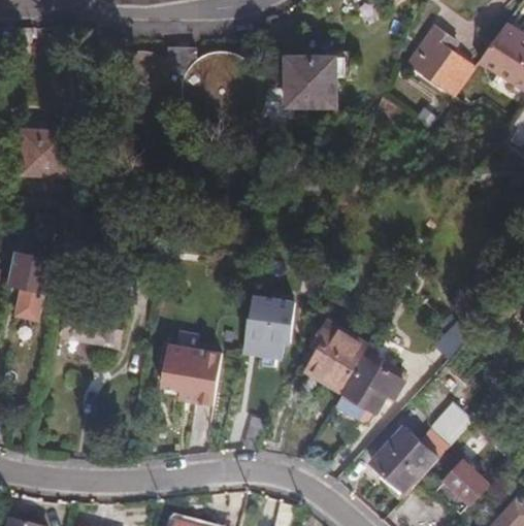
[(522,34),(503,23),(478,62),(523,91),(523,41),(519,38),(522,34)]
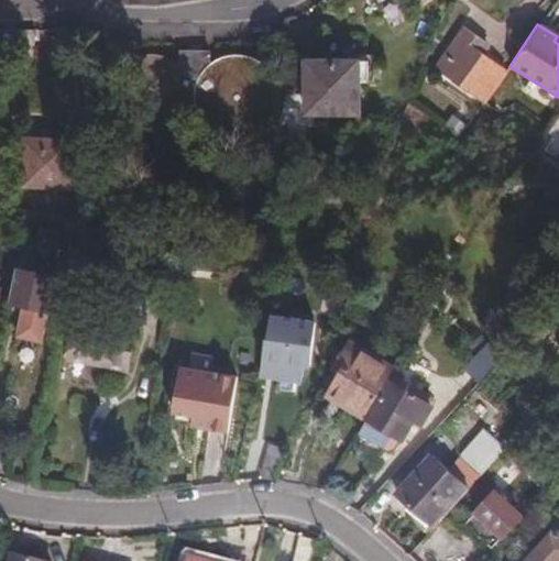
[(31,29),(8,28),(7,56),(30,56),(31,29)]
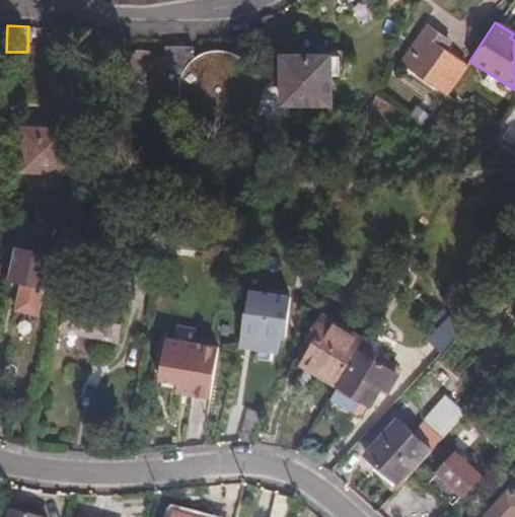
[(397,68),(446,97),(463,69),(445,58),(438,54),(443,46),(420,31),(397,68)]
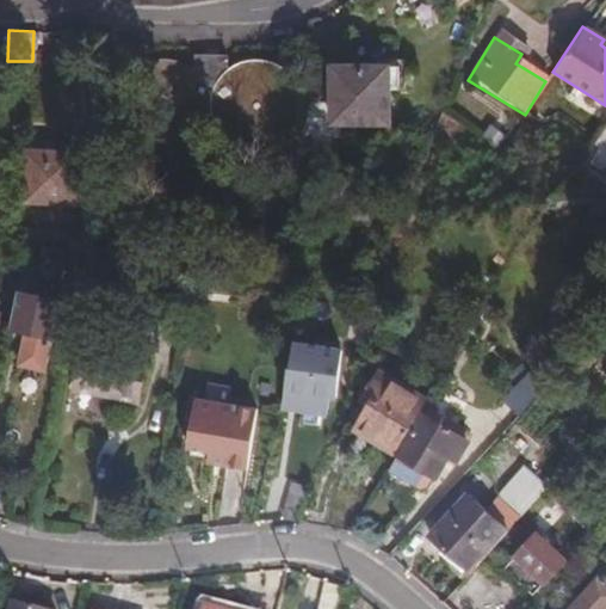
[(223,72),(224,54),(205,54),(191,54),(191,68),(177,68),(165,72),(150,85),(142,99),(141,118),(147,137),(162,152),(180,158),(198,155),(208,151),(218,142),(233,151),(247,155),(263,152),(278,143),(289,130),(295,114),(292,93),(280,78),(265,67),(251,63),(237,66),(223,72)]
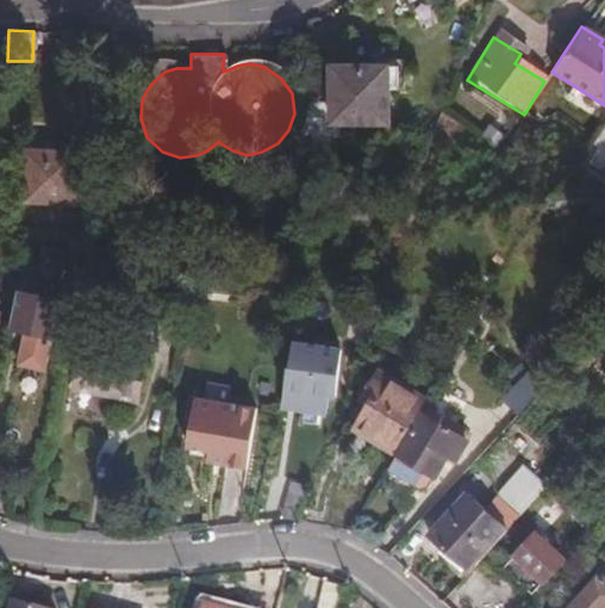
[(384,90),(372,64),(343,63),(332,63),(331,119),(384,122),(384,90)]
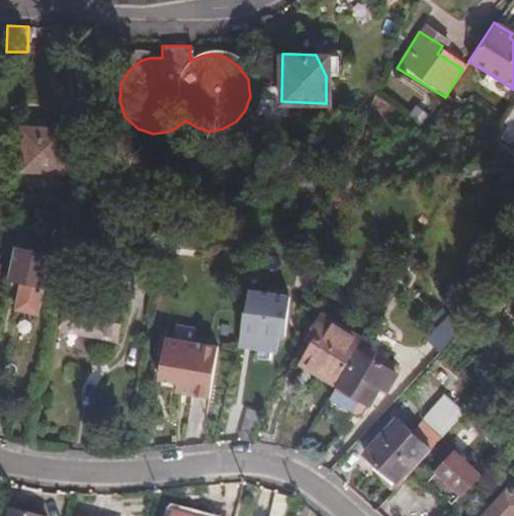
[(337,56),(316,55),(326,76),(336,76),(337,56)]
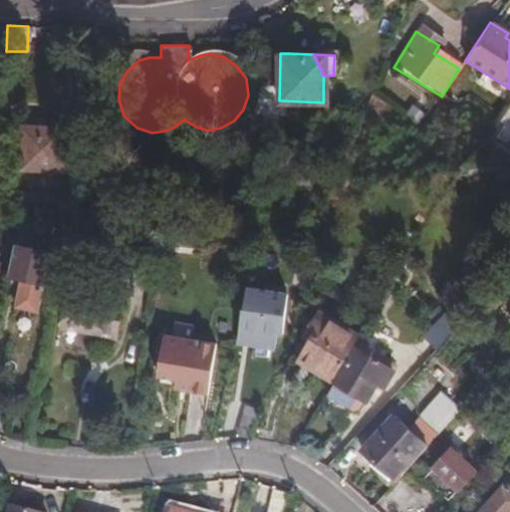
[(427,116),(414,107),(406,118),(419,128),(427,116)]
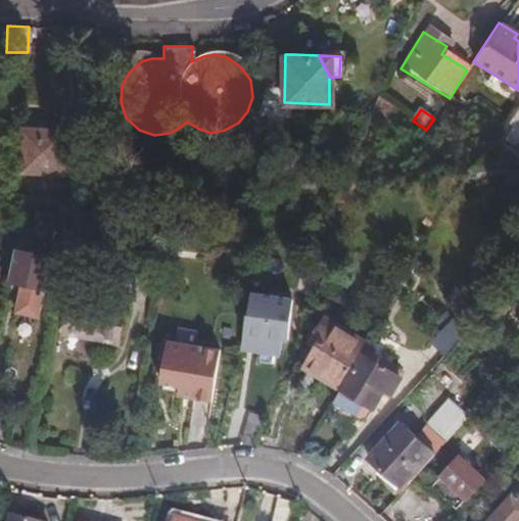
[(63,173),(64,129),(39,128),(20,127),(19,171),(63,173)]
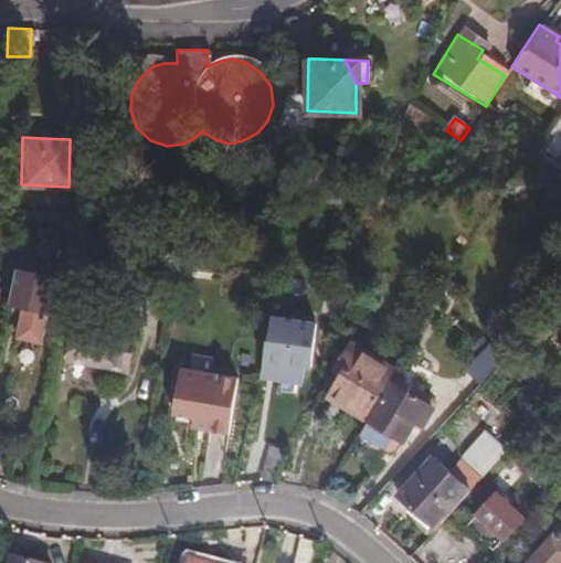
[(64,278),(17,268),(9,301),(22,305),(14,338),(35,342),(42,343),(50,311),(55,312),(64,278)]
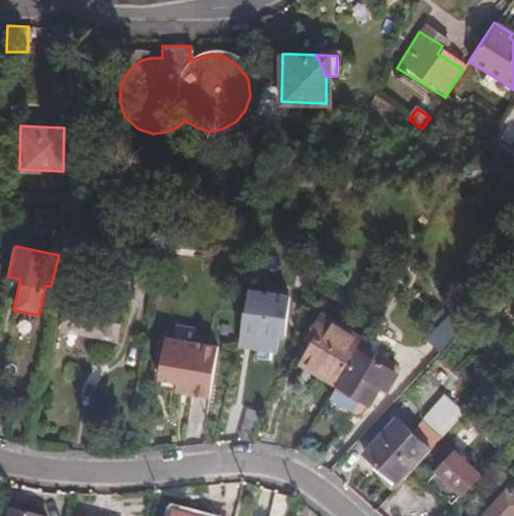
[(112,343),(121,307),(68,294),(60,331),(71,333),(99,340),(112,343)]
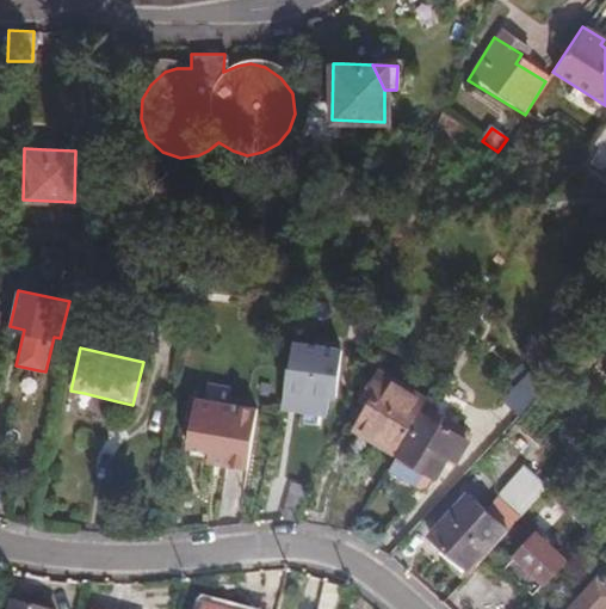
[(308,406),(334,418),(353,375),(309,355),(298,377),(295,376),(285,397),(296,401),(291,412),(302,417),(308,406)]
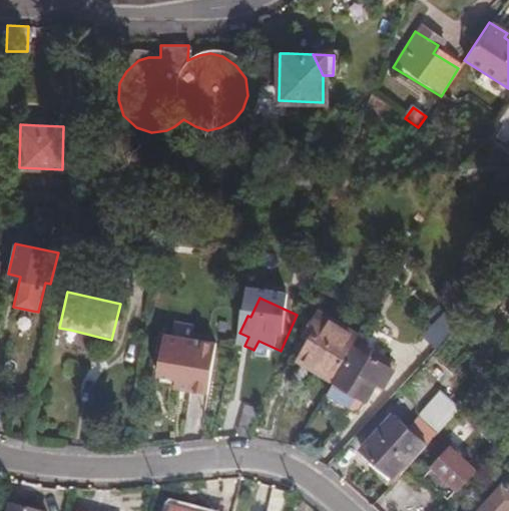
[(456,326),(446,308),(423,334),(436,347),(456,326)]
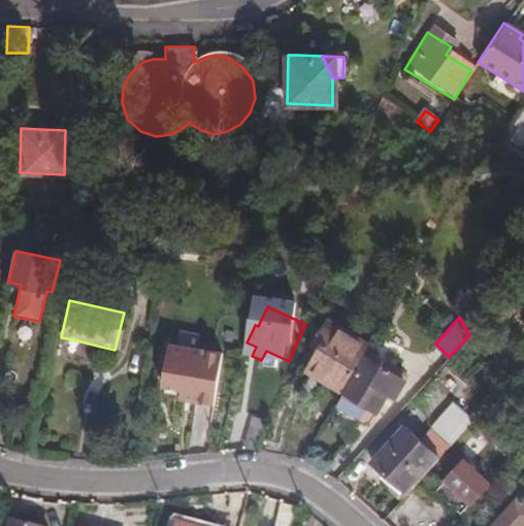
[(370,350),(371,349),(331,324),(318,344),(324,349),(310,370),(330,382),(345,391),(353,377),(370,350)]
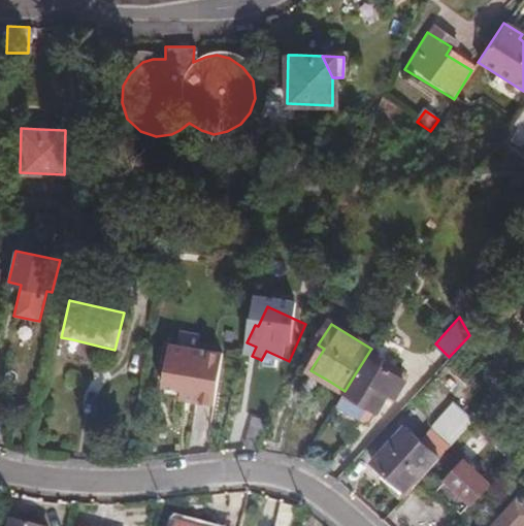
[(221,407),(230,354),(175,343),(167,389),(187,392),(197,394),(195,403),(209,406),(221,407)]
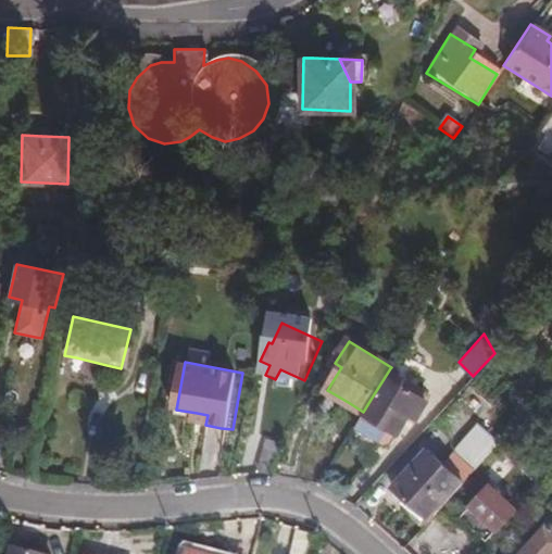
[(429,393),(390,368),(372,398),(374,399),(365,414),(383,426),(397,433),(406,417),(412,420),(429,393)]
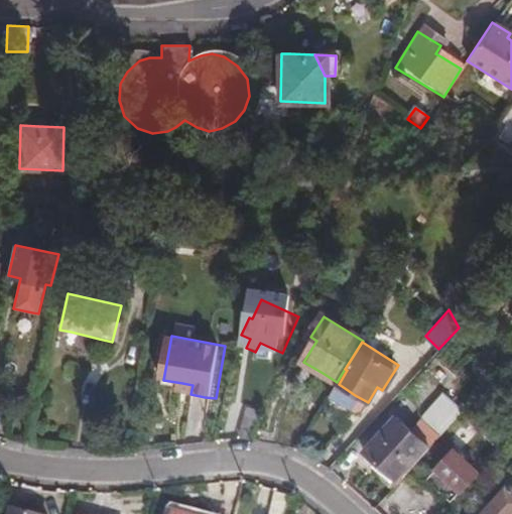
[(421,421),(438,437),(490,382),(479,361),(421,421)]
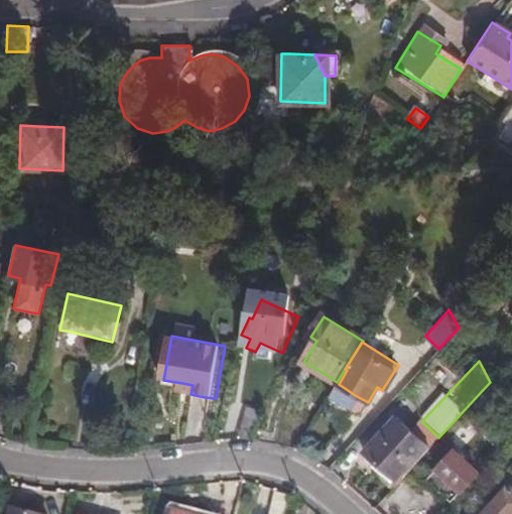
[(190,394),(193,385),(182,383),(180,392),(190,394)]
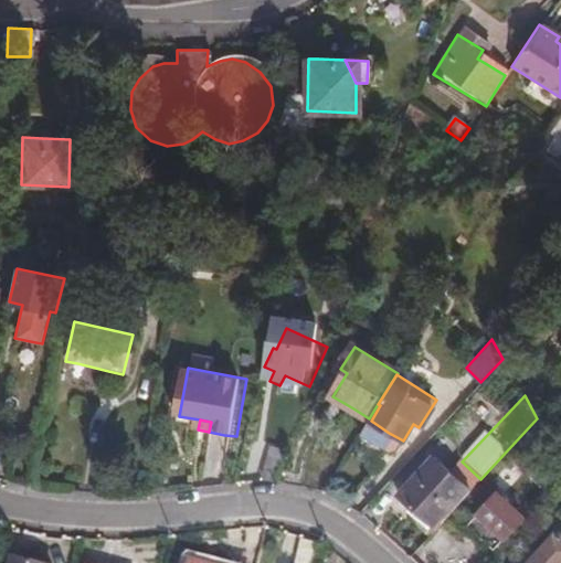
[(276,484),(284,457),(267,453),(260,479),(276,484)]
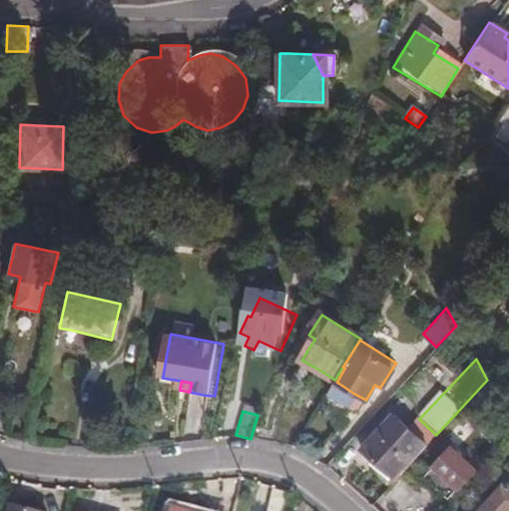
[(407,462),(409,464),(425,447),(404,428),(391,416),(360,451),(376,465),(391,479),(407,462)]
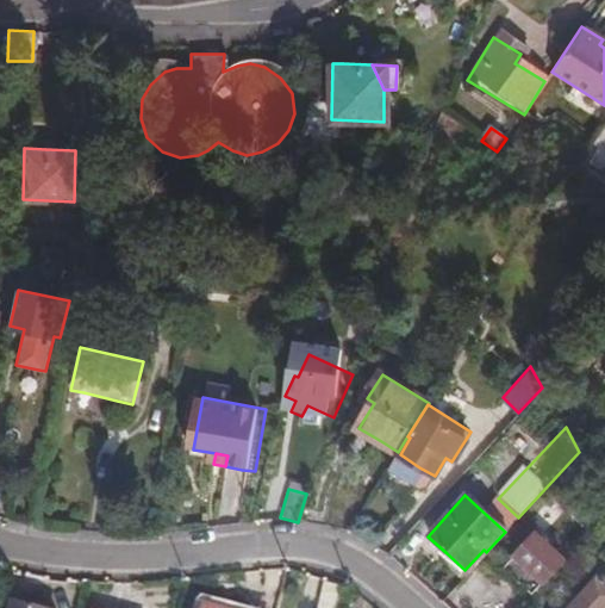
[(505,532),(518,517),(498,498),(493,495),(480,509),(505,532)]
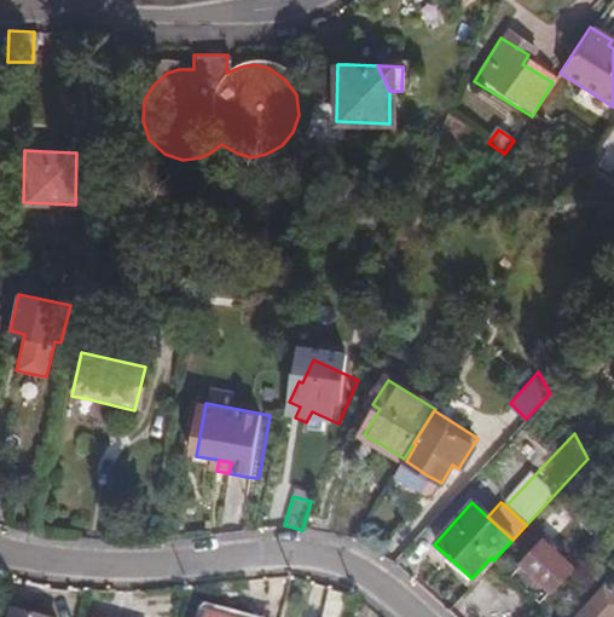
[(540,600),(573,566),(545,541),(513,575),(526,588),(540,600)]
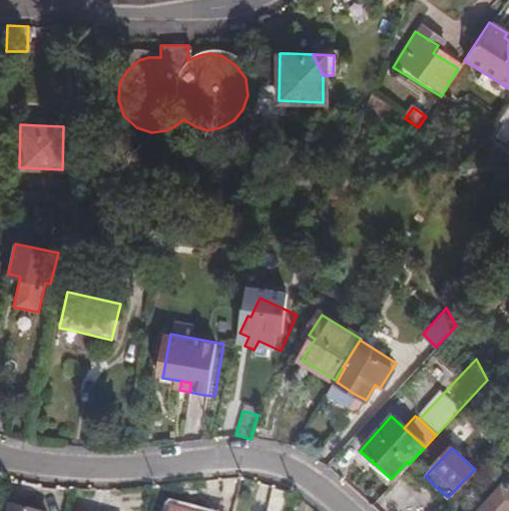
[(508,510),(508,487),(502,482),(476,510),(508,510)]
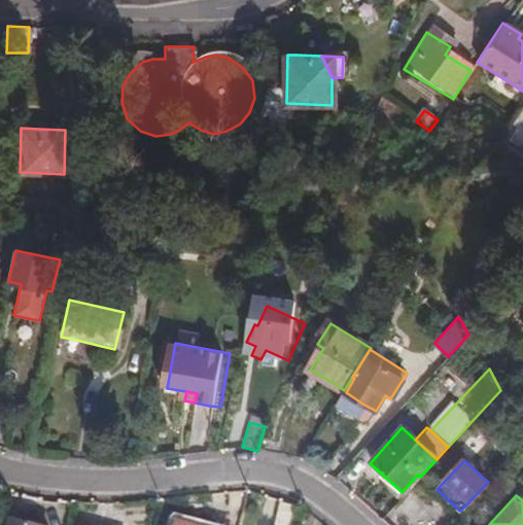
[(293,524),(298,509),(279,504),(274,524),(293,524)]
